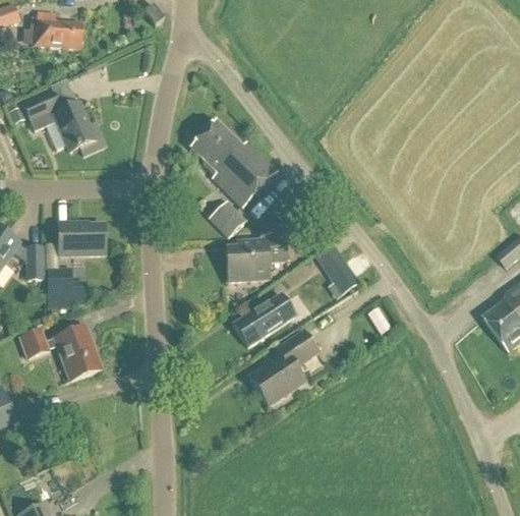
[(0,8),(0,29),(20,22),(14,4),(0,8)]
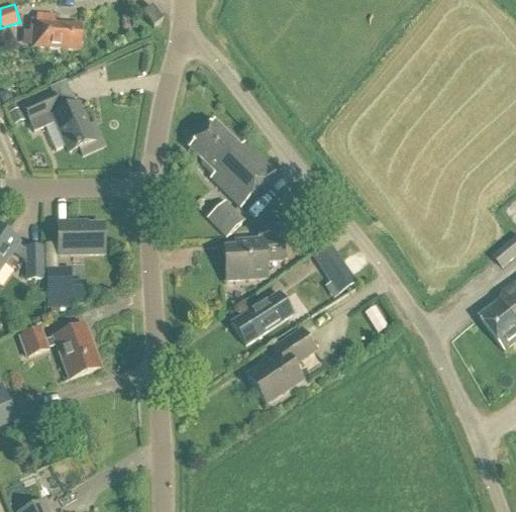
[(164,19),(152,4),(143,11),(155,25),(164,19)]
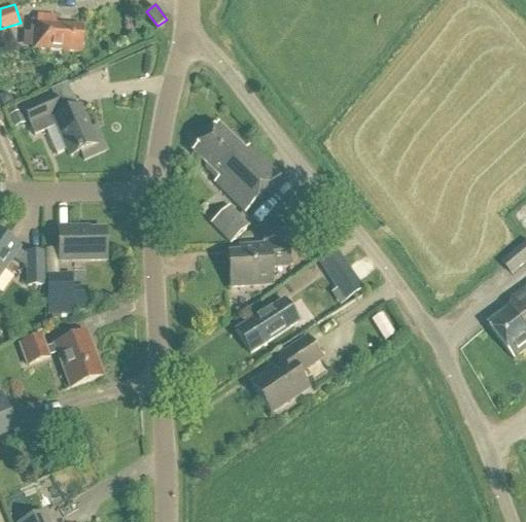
[(58,14),(38,12),(36,46),(82,49),(84,25),(58,23),(58,14)]
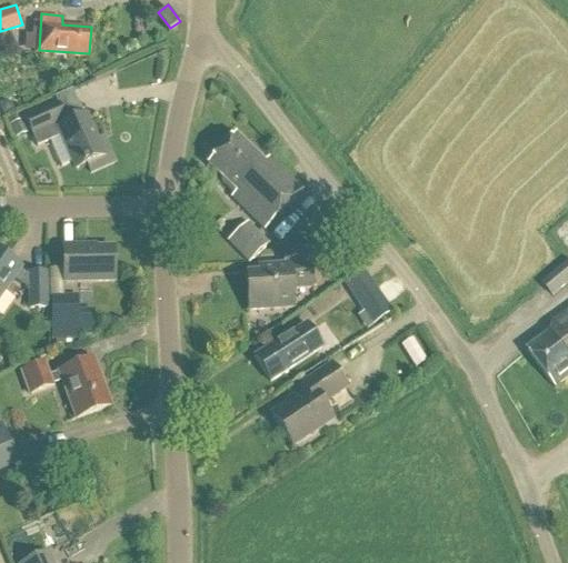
[(6,99),(0,100),(0,103),(3,112),(15,108),(12,102),(6,99)]
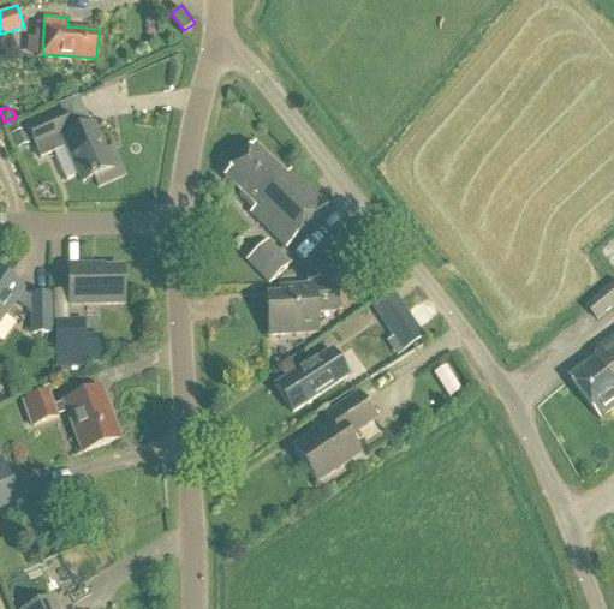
[(76,130),(66,108),(30,124),(43,155),(71,143),(87,179),(97,174),(101,183),(126,172),(114,145),(108,149),(96,120),(76,130)]
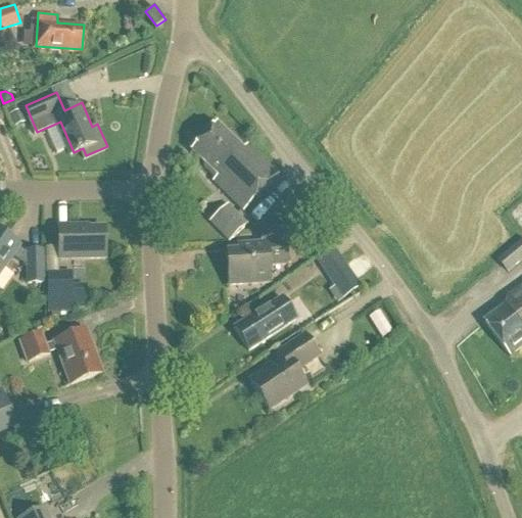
[(19,108),(10,112),(15,125),(25,121),(19,108)]
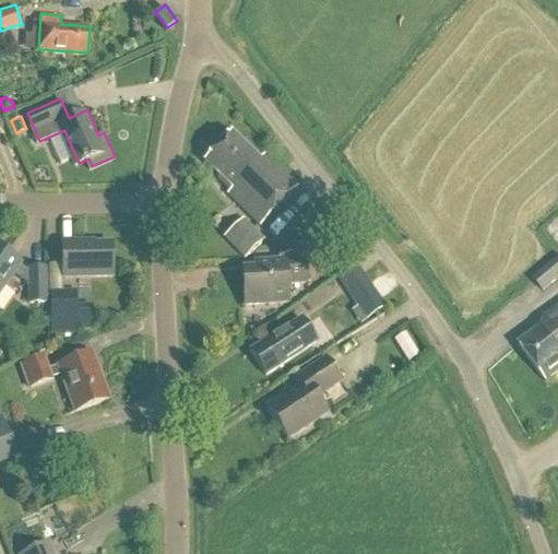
[(260,156),(230,129),(204,157),(220,173),(217,175),(230,187),(227,190),(261,222),(297,184),(264,152),(260,156)]
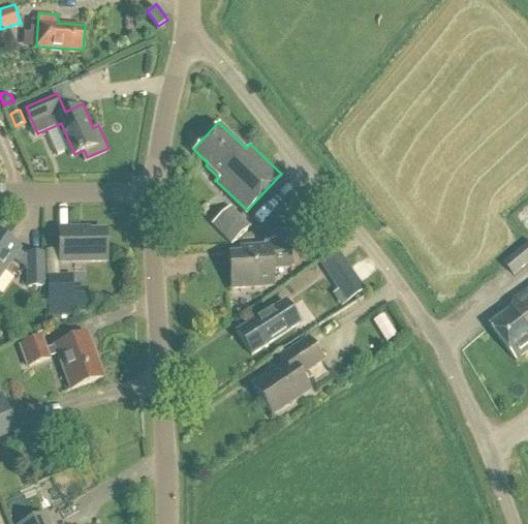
[(45,139),(56,163),(66,159),(56,134),(45,139)]
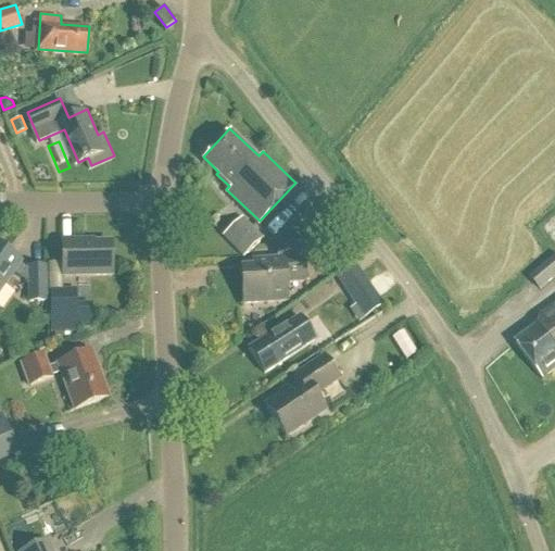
[(239,211),(219,230),(244,255),(263,237),(239,211)]
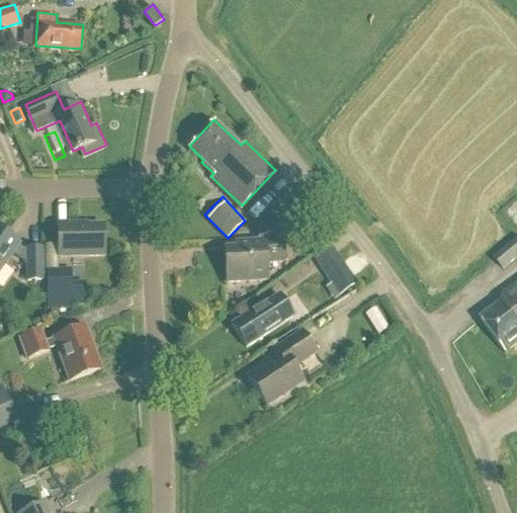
[(237,247),(225,248),(228,279),(268,276),(267,259),(285,258),(284,239),(313,236),(312,222),(259,226),(260,239),(237,241),(237,247)]
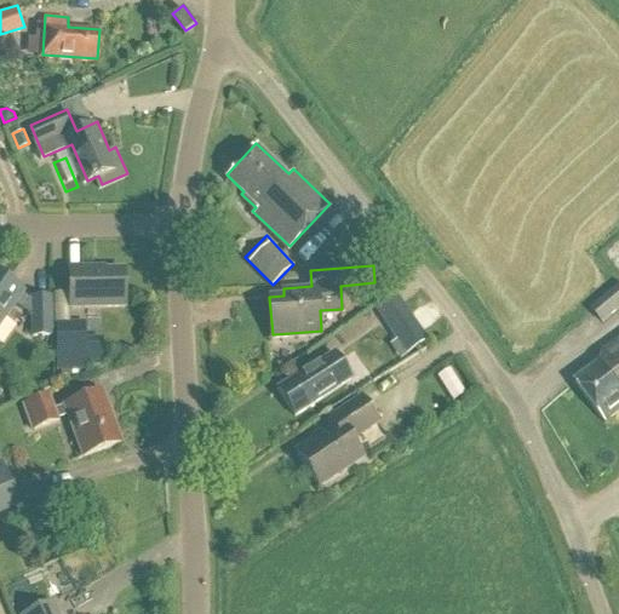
[(104,269),(104,268),(70,269),(73,308),(125,305),(124,269),(104,269)]
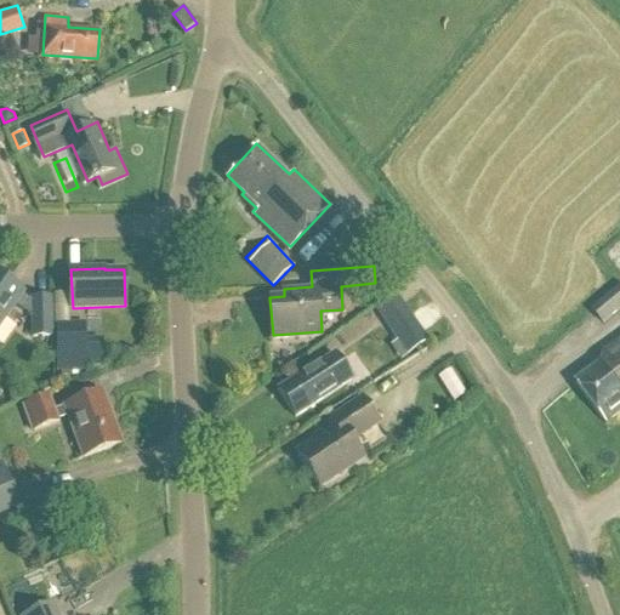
[(0,324),(13,306),(33,317),(33,336),(51,336),(50,296),(30,296),(0,274),(0,324)]
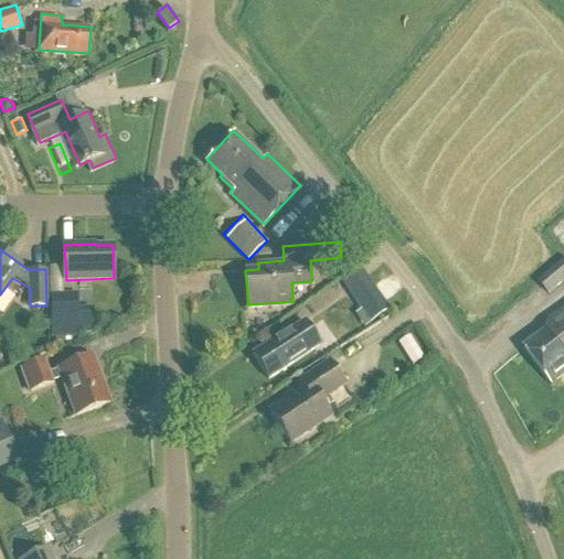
[(551,292),(563,281),(563,261),(541,280),(551,292)]
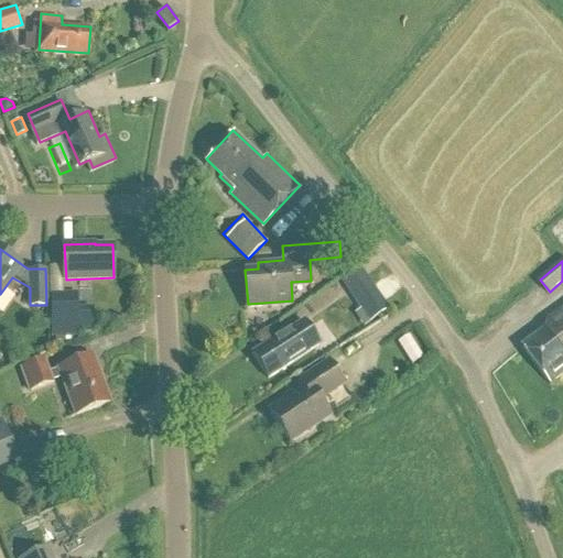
[(389,306),(367,273),(348,286),(371,318),(389,306)]
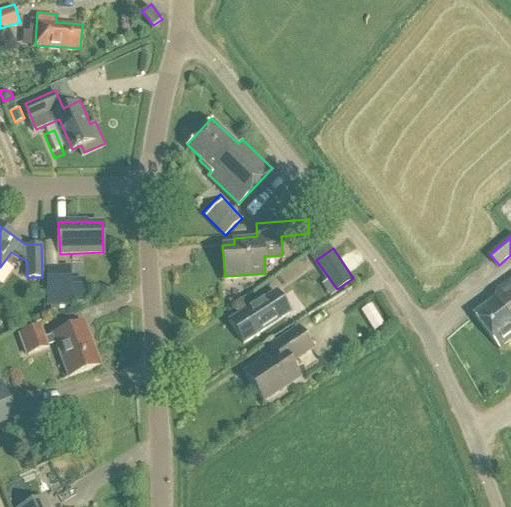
[(70,277),(70,267),(46,268),(46,287),(47,305),(71,304),(71,301),(85,301),(84,277),(70,277)]
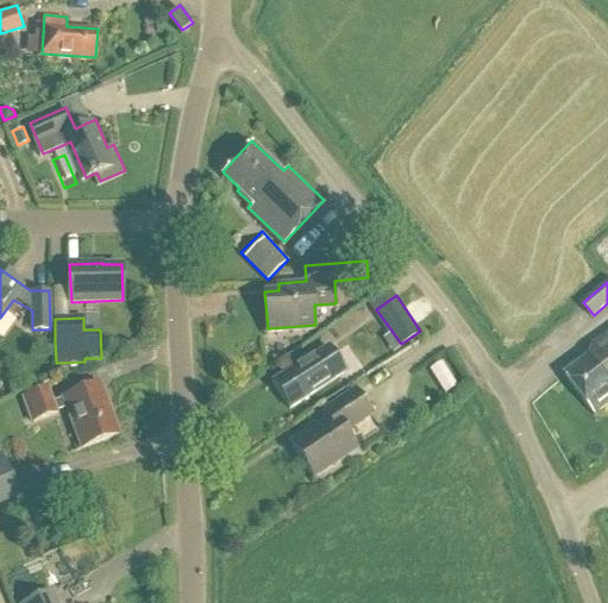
[(590,356),(566,374),(596,414),(607,404),(607,330),(595,339),(590,356)]
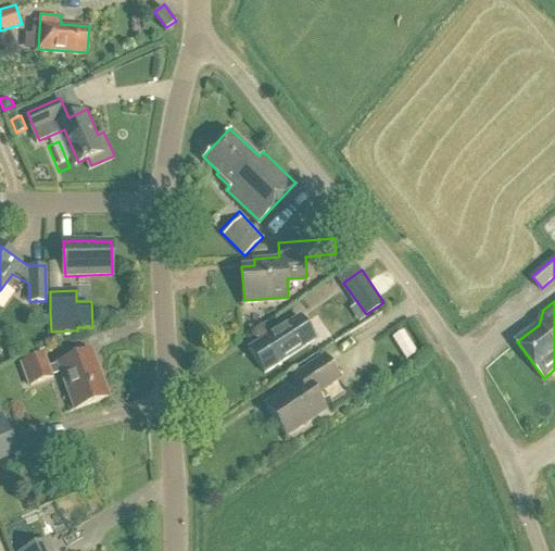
[(315,337),(300,313),(249,346),(264,370),(315,337)]
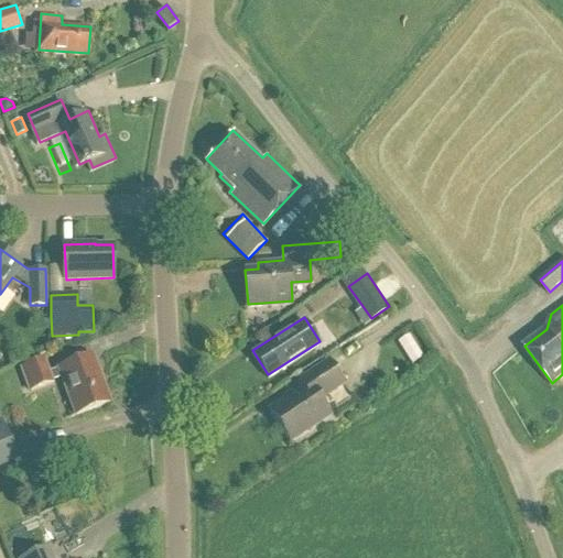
[(44,360),(23,368),(32,390),(64,379),(77,414),(111,402),(93,354),(49,371),(44,360)]
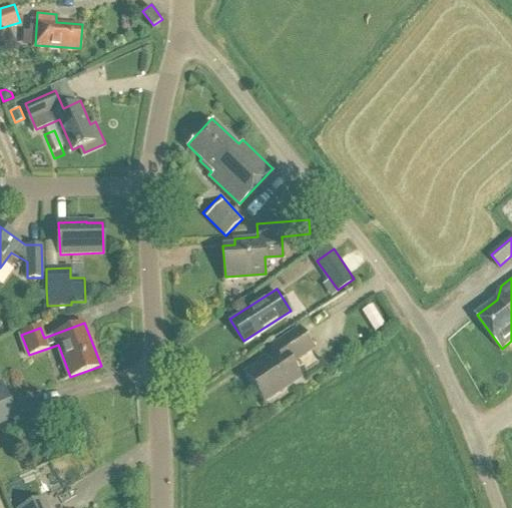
[(313,347),(298,325),(272,343),(276,350),(244,371),(264,400),(301,375),(291,361),(313,347)]
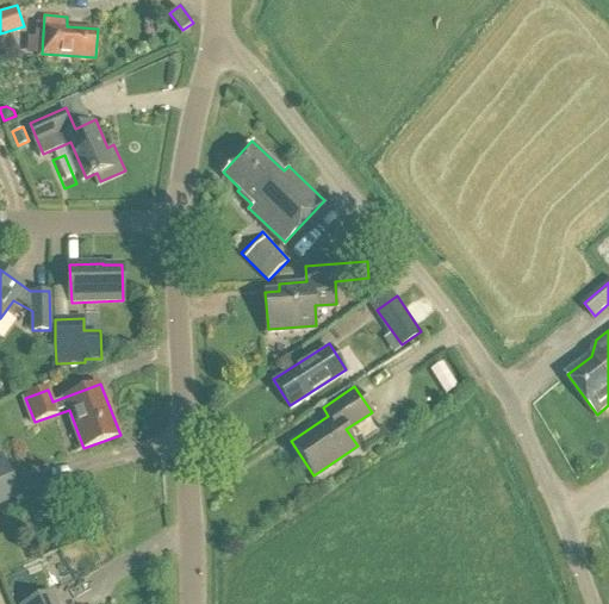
[(0,511),(24,500),(2,452),(0,452),(0,511)]
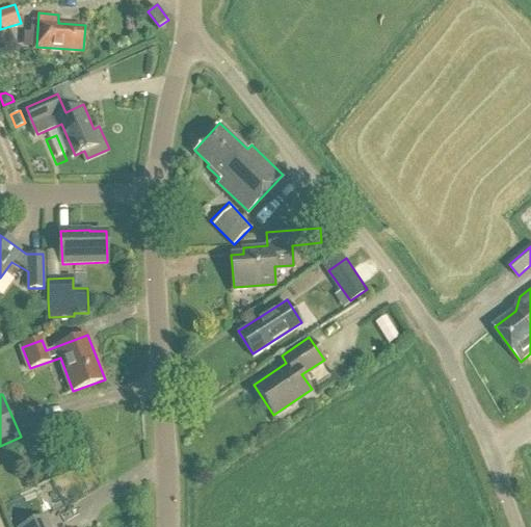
[(43,526),(40,518),(19,526),(43,526)]
